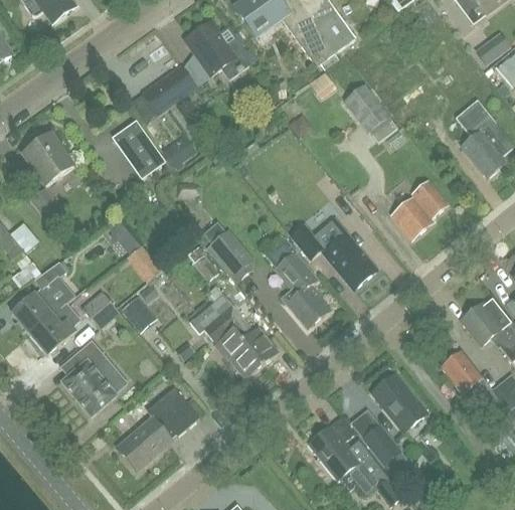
[(54,20),(74,5),(70,0),(23,0),(32,13),(37,13),(45,8),(54,20)]
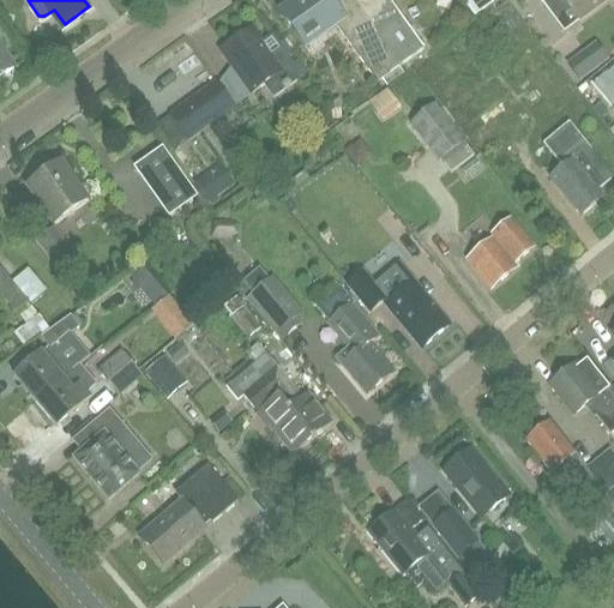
[(333,17),(353,44),(378,78),(401,60),(359,0),(343,11),(336,0),(286,0),(280,5),(304,38),(333,17)]
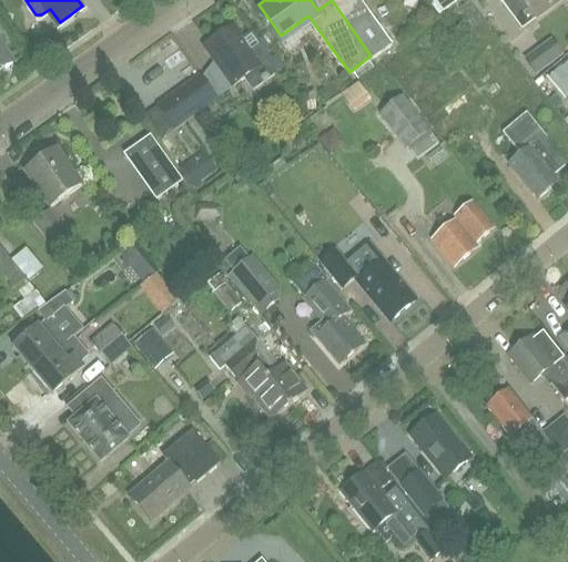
[(332,0),(371,55),(393,40),(364,0),(332,0)]
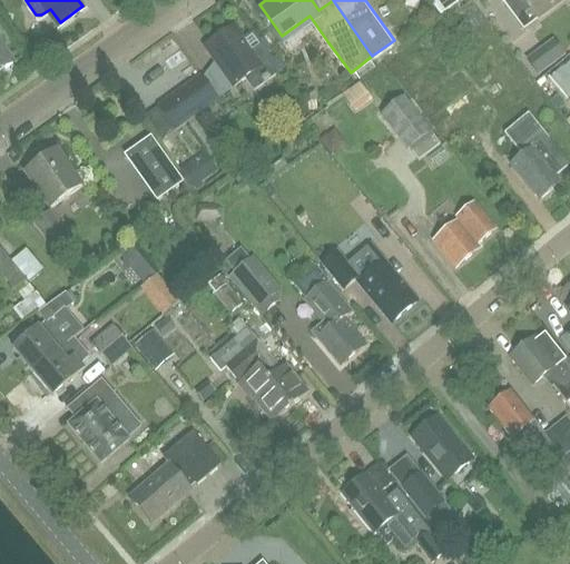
[(433,0),(442,11),(455,0),(433,0)]
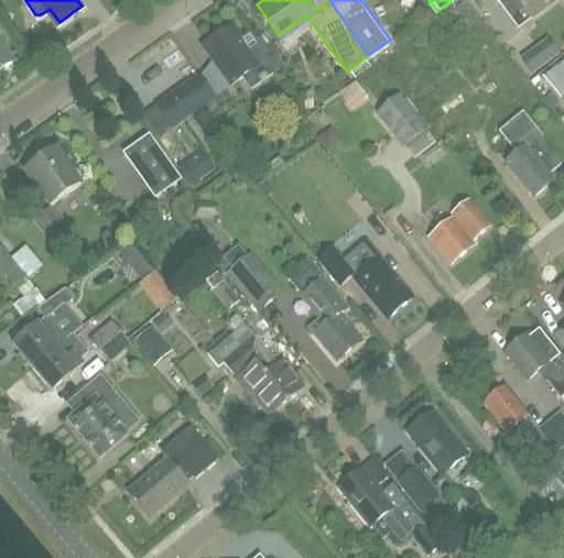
[(531,17),(553,0),(497,0),(507,12),(520,1),(531,17)]
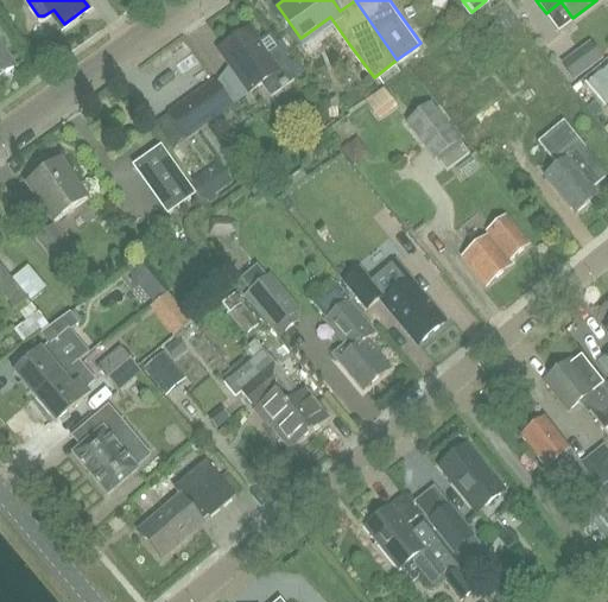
[(259,38),(248,25),(220,45),(249,88),(263,80),(271,92),(299,71),(270,30),(259,38)]
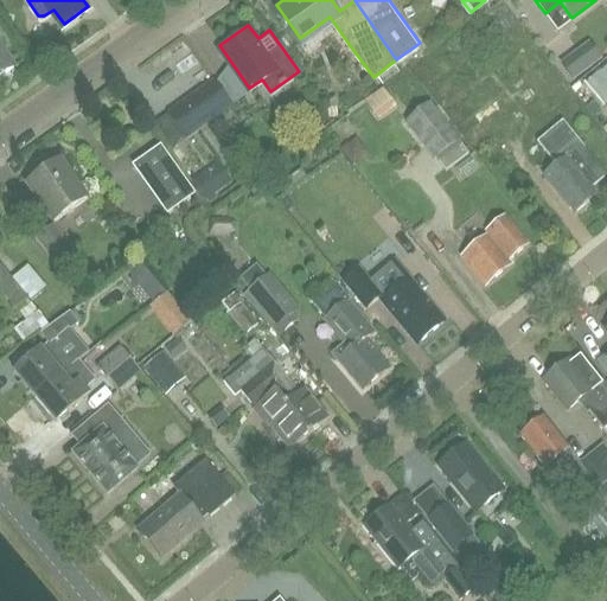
[(0,71),(10,65),(13,63),(0,42),(0,71)]
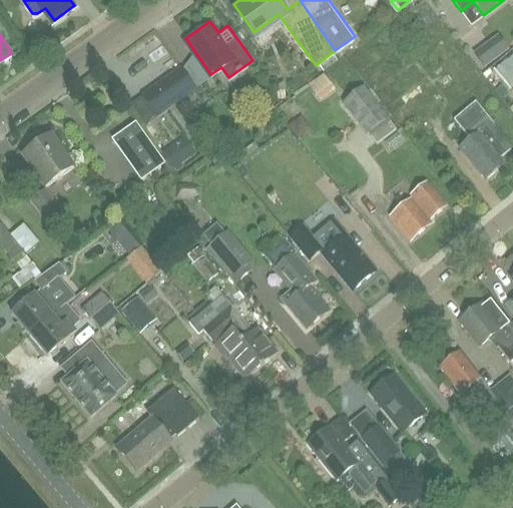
[(488,46),(485,43),(474,50),(484,63),(507,46),(500,37),(488,46)]
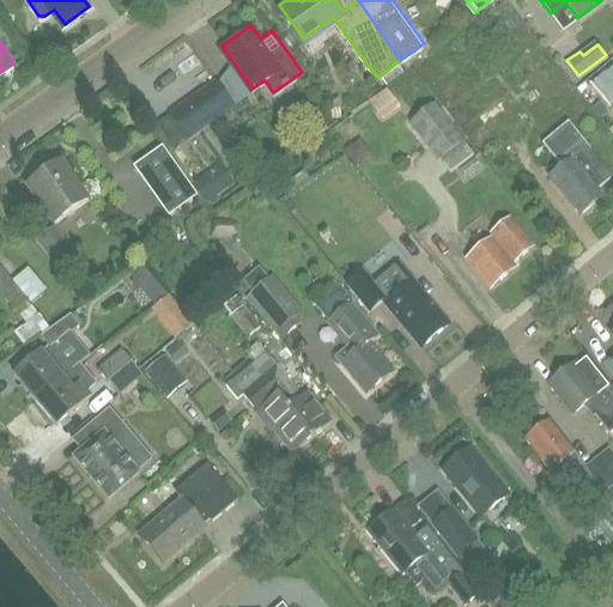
[(610,102),(612,98),(612,60),(592,80),(610,102)]
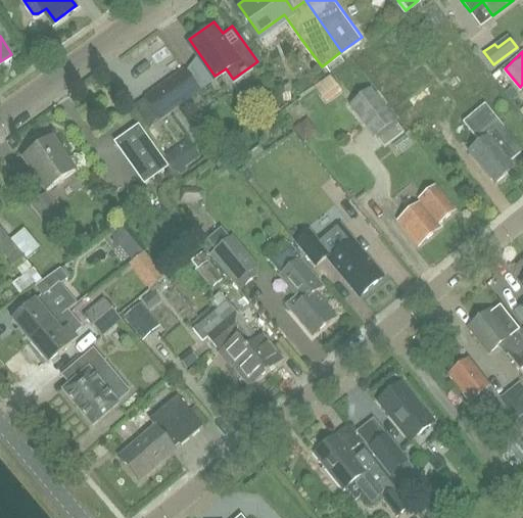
[(443,58),(454,76),(463,71),(452,53),(443,58)]
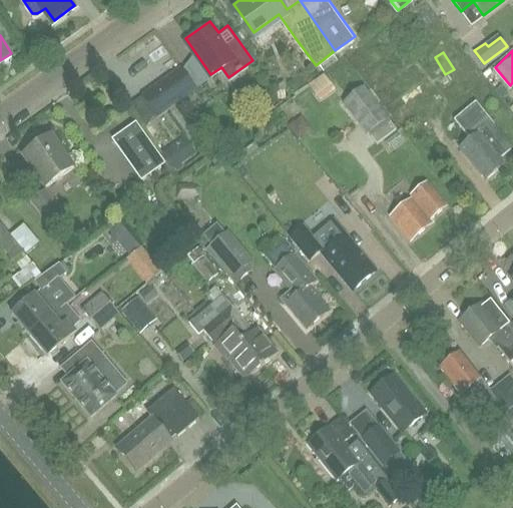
[(143,92),(144,94),(134,101),(147,119),(194,85),(180,66),(143,92)]
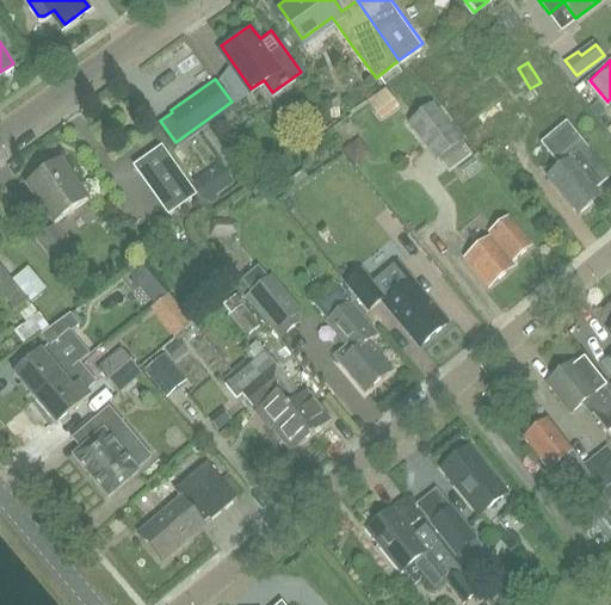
[(388,84),(351,109),(368,133),(381,123),(388,131),(405,119),(402,117),(407,113),(388,84)]
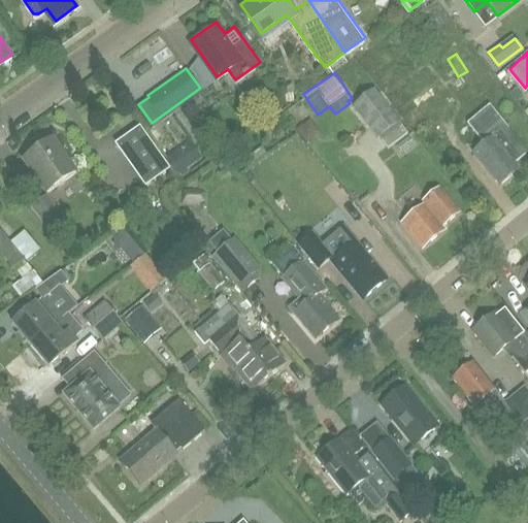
[(374,87),(353,102),(378,135),(380,134),(388,144),(407,130),(374,87)]
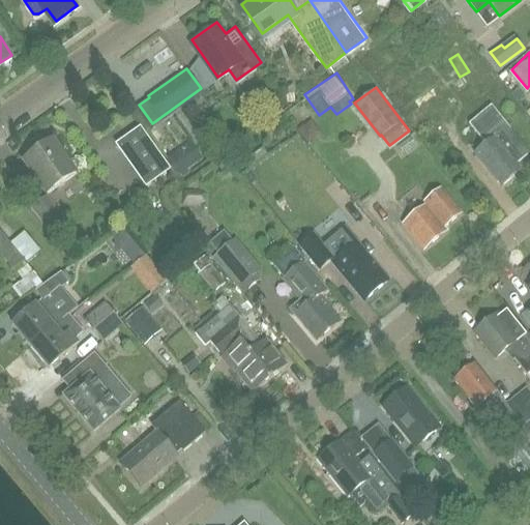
[(468,120),(486,142),(475,151),(501,183),(521,167),(517,161),(529,149),(491,101),(468,120)]
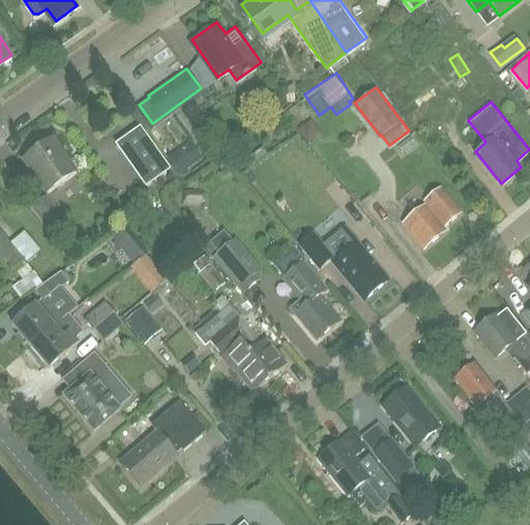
[(140,126),(118,142),(146,182),(168,167),(140,126)]
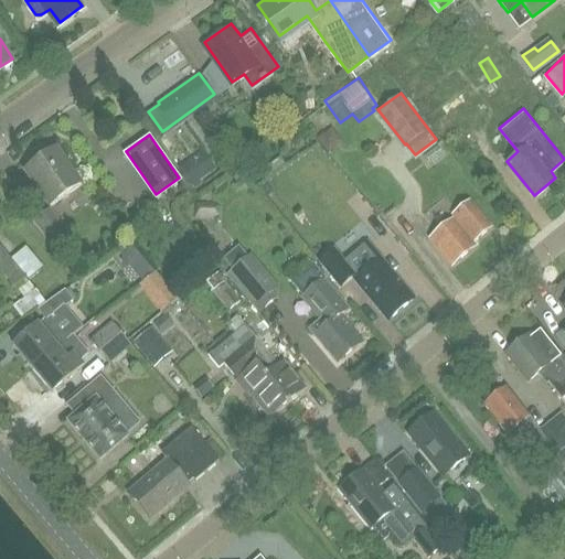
[(51,203),(81,181),(55,147),(25,169),(51,203)]
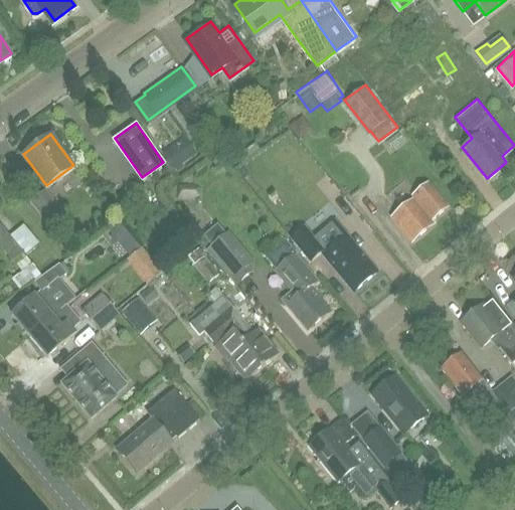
[(414,196),(391,214),(411,238),(415,235),(430,224),(435,219),(433,217),(448,204),(428,180),(412,193),(414,196)]
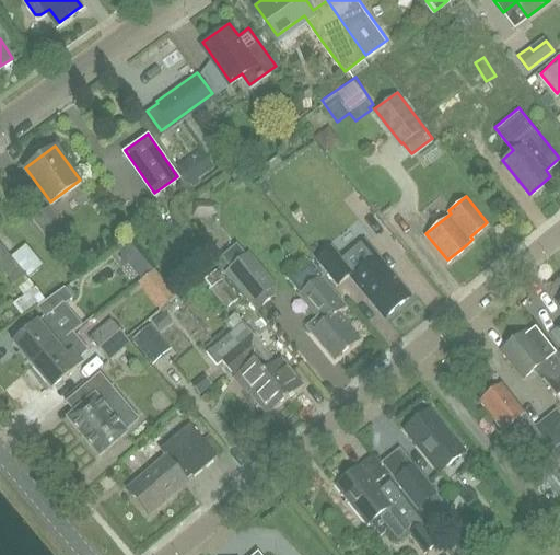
[(48,239),(67,226),(50,203),(33,215),(48,239)]
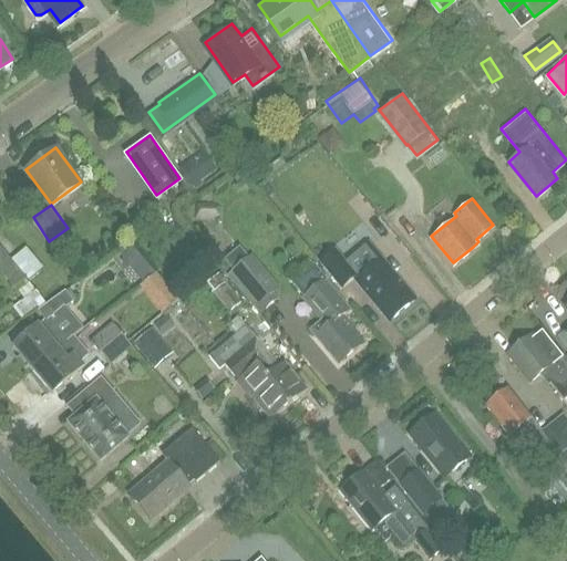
[(342,286),(357,272),(334,247),(320,260),(342,286)]
